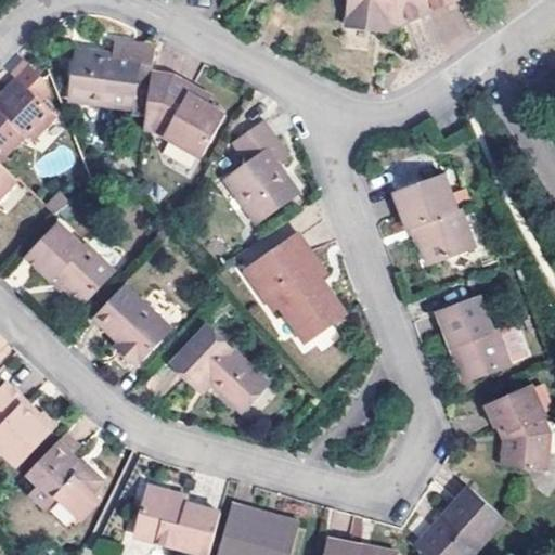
[(348,0),(345,26),(372,30),(372,22),(379,23),(387,25),(399,26),(454,2),(451,0),(348,0)]
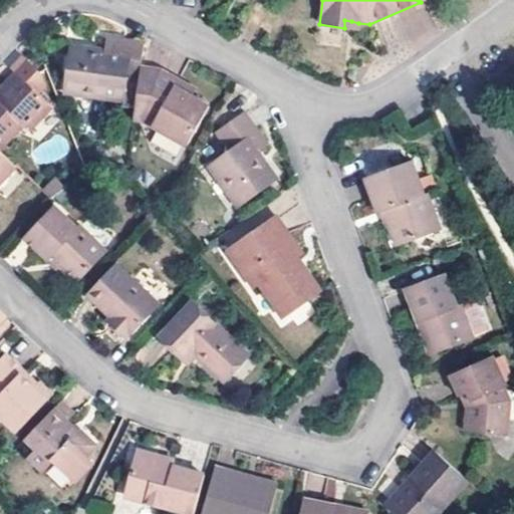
[(344,20),(344,28),(357,30),(358,23),(351,21),(344,20)]
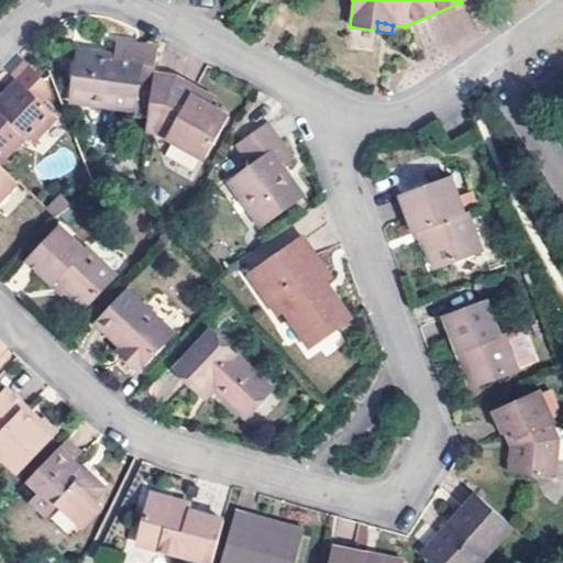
[(118,42),(114,59),(112,67),(98,63),(100,57),(76,52),(66,92),(131,109),(136,84),(153,88),(154,77),(158,52),(118,42)]
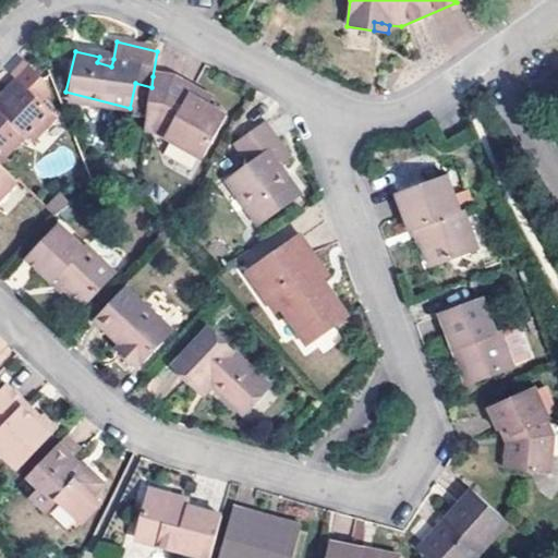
[(111,67),(113,59),(99,57),(97,62),(111,67)]
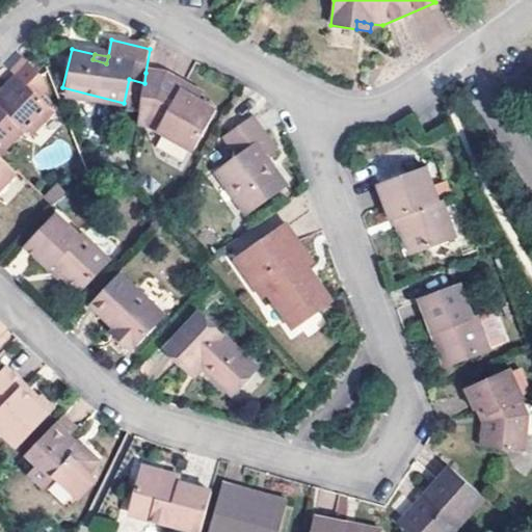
[(0,157),(22,129),(28,133),(51,105),(35,91),(40,86),(34,72),(18,57),(6,71),(11,76),(18,80),(0,101),(0,157)]
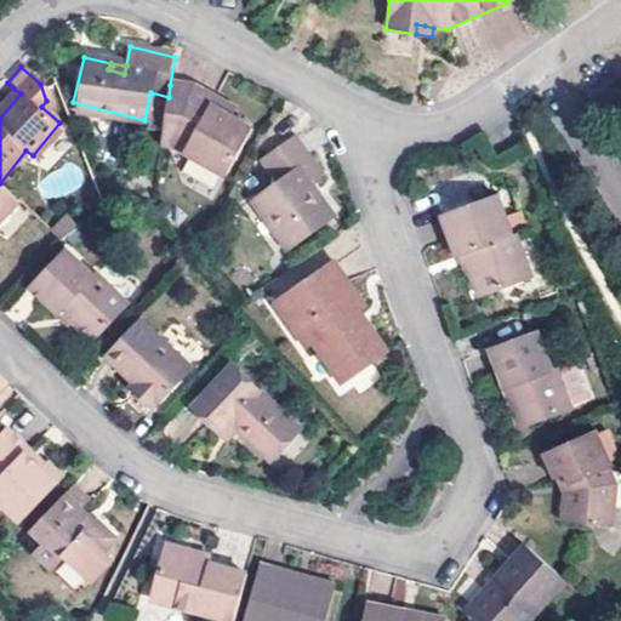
[(212,108),(217,101),(199,90),(170,85),(169,97),(161,148),(178,149),(224,178),(254,131),(231,119),(212,108)]
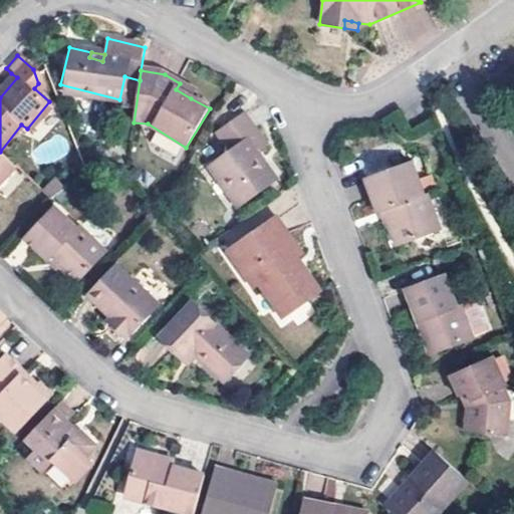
[(0,97),(17,77),(11,73),(0,87),(0,97)]
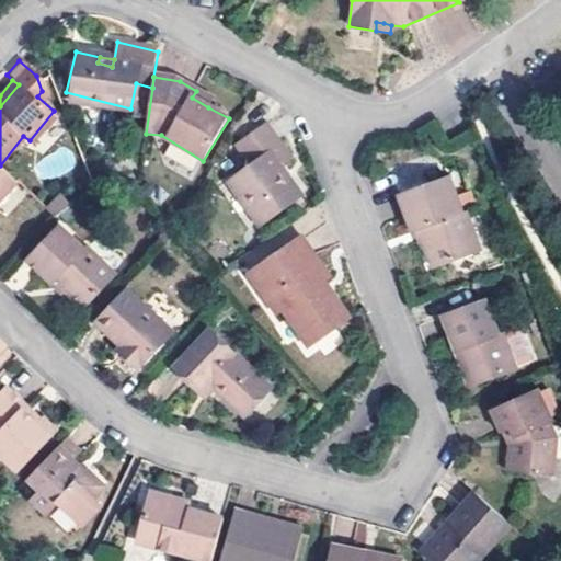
[(192,98),(208,107),(213,100),(196,91),(192,98)]
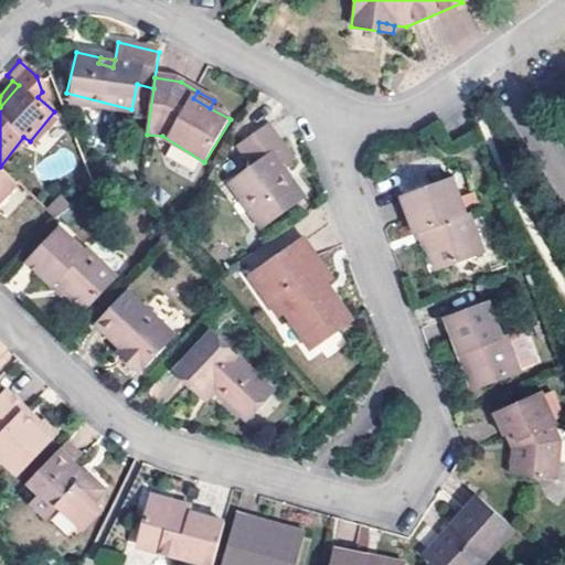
[(276,172),(281,168),(292,160),(265,124),(234,149),(251,168),(227,187),(262,231),(305,198),(291,181),(286,185),(283,181),(276,172)]
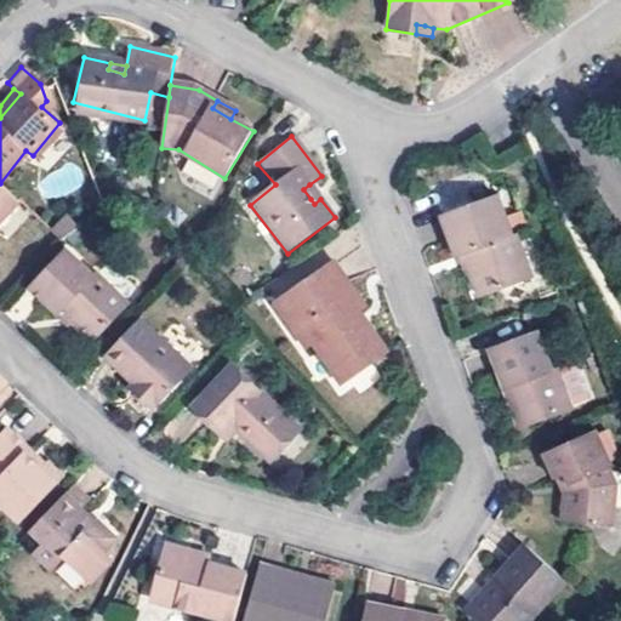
[(0,222),(20,201),(0,183),(0,222)]
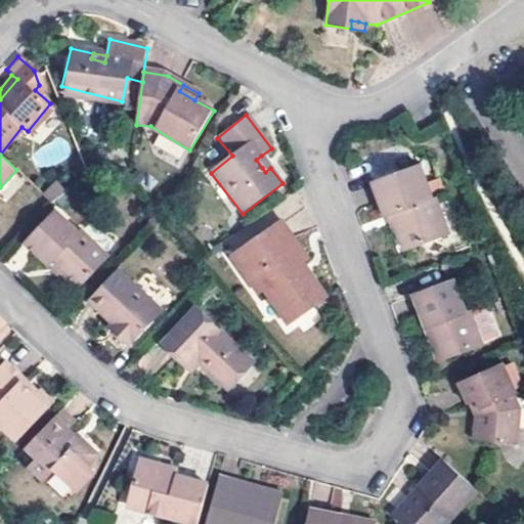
[(270,168),(261,156),(256,160),(262,168),(265,172),(270,168)]
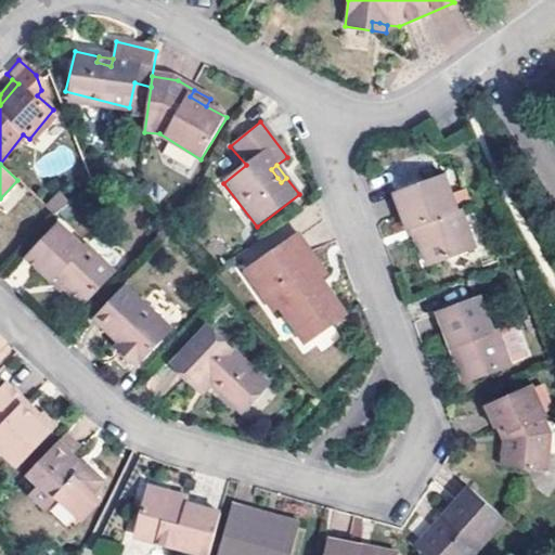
[(455,210),(442,175),(392,194),(405,229),(413,227),(428,265),(473,248),(457,208),(455,210)]
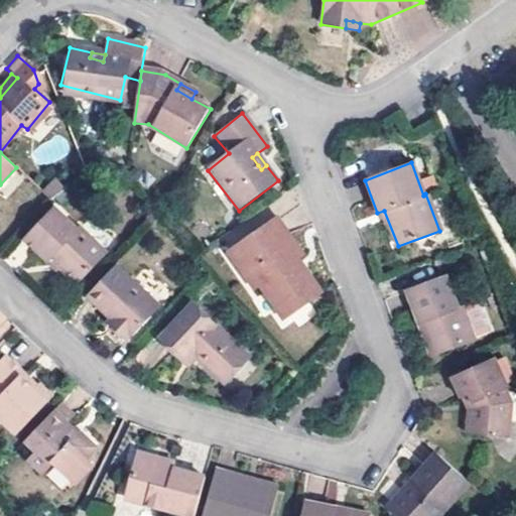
[(40,189),(50,199),(63,185),(53,175),(40,189)]
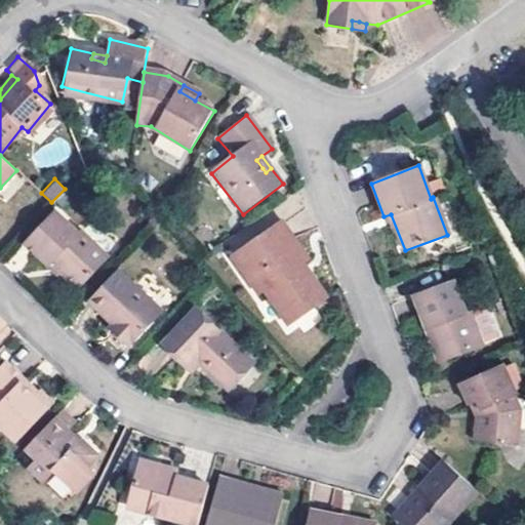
[(53,263),(64,272),(80,287),(110,257),(82,231),(79,235),(54,212),(27,243),(49,265),(53,263)]
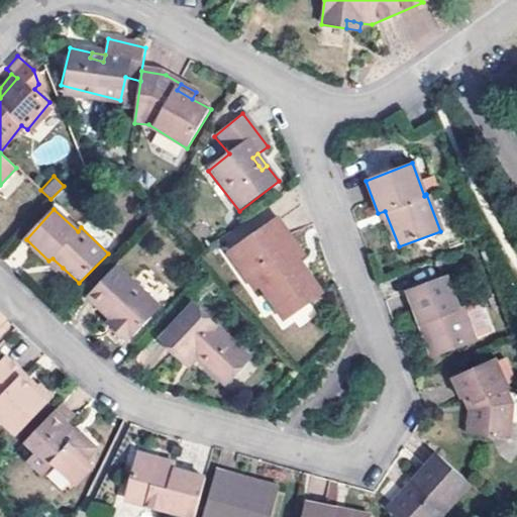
[(385,211),(378,213),(391,249),(399,246),(385,211)]
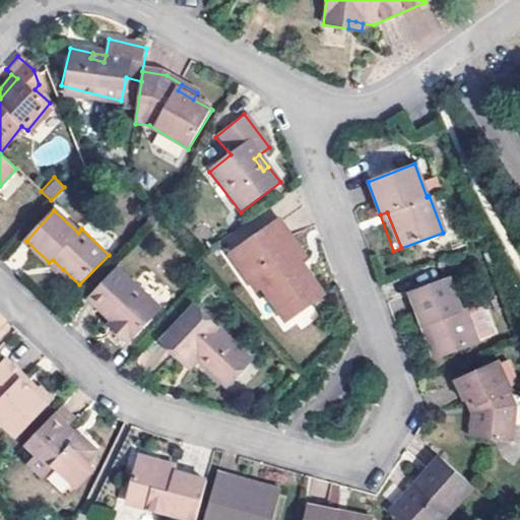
[(254,291),(260,288),(284,324),(325,297),(301,260),(305,258),(278,220),(230,254),(254,291)]
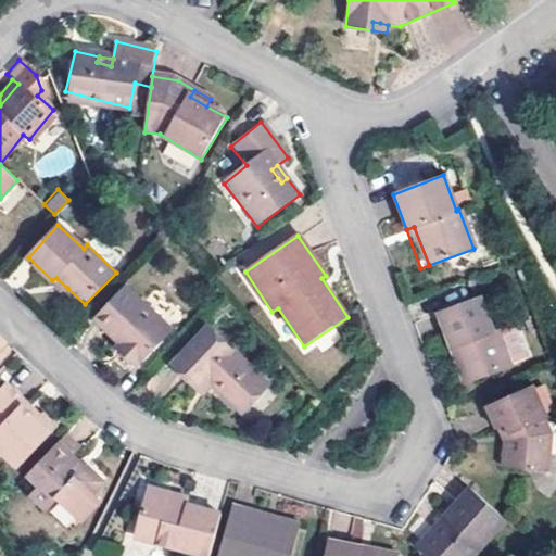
[(57,278),(52,280),(64,292),(67,288),(57,278)]
